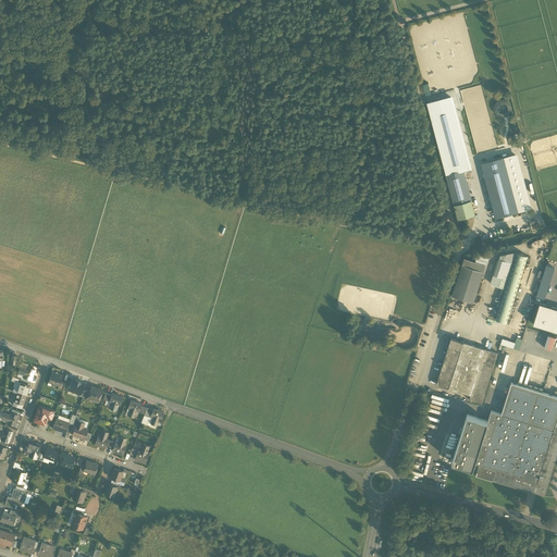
[(428,103),(432,116),(455,110),(452,97),(428,103)]
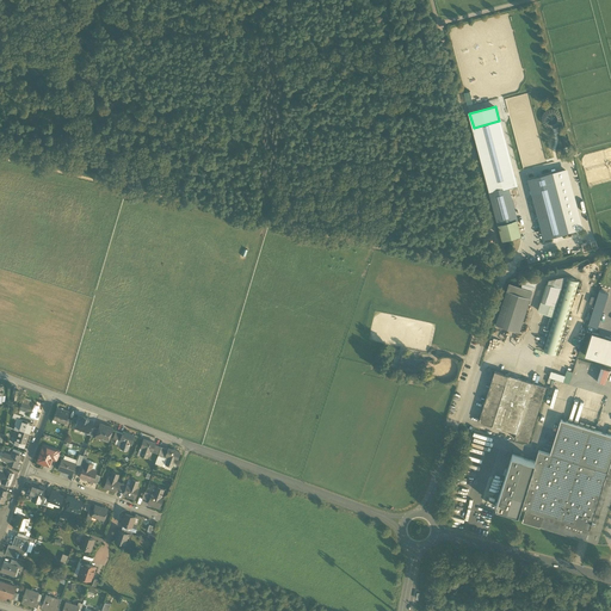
[(542,117),(542,119),(542,123),(544,125),(547,128),(549,128),(553,129),(556,128),(559,125),(561,122),(562,118),(561,115),(559,111),(555,109),(551,109),(548,110),(545,111),(543,113),(542,117)]
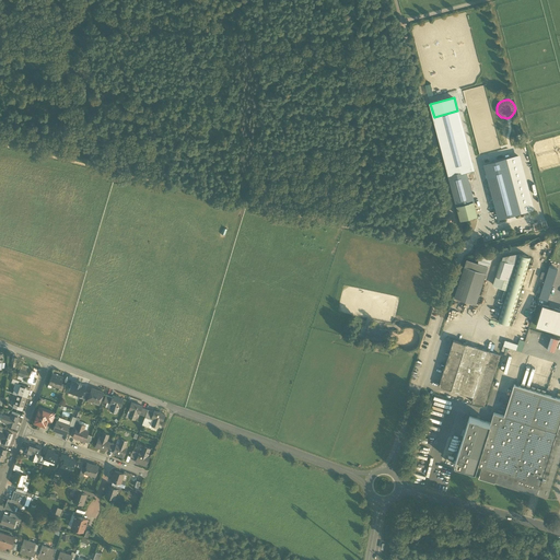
[(473,168),(457,111),(434,117),(450,174),(465,171),(473,168)]
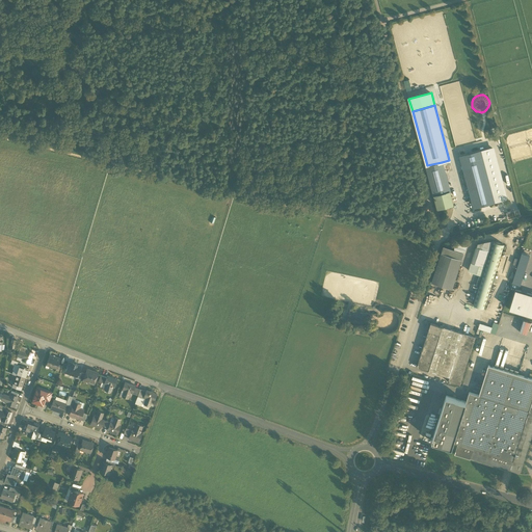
[(506,198),(493,149),(461,156),(475,207),(506,198)]
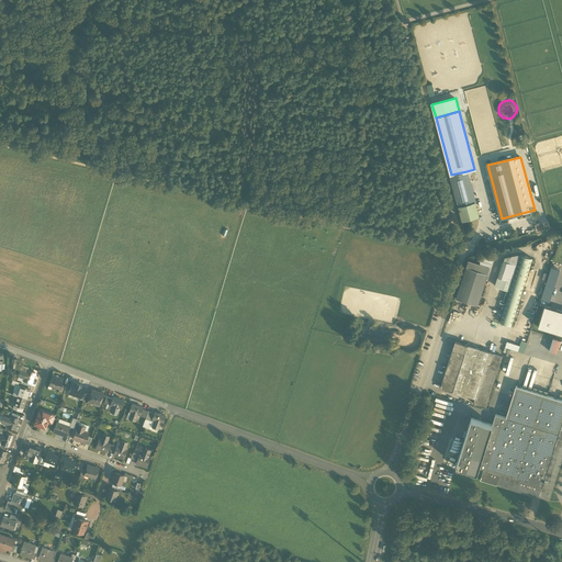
[(475,202),(467,171),(451,175),(459,206),(475,202)]
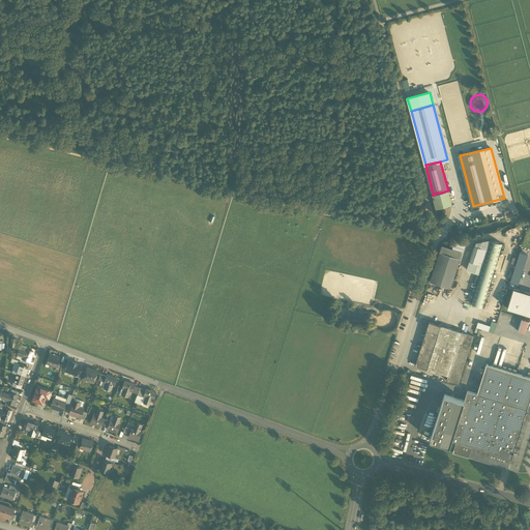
[(433,195),(436,207),(451,203),(448,190),(433,195)]
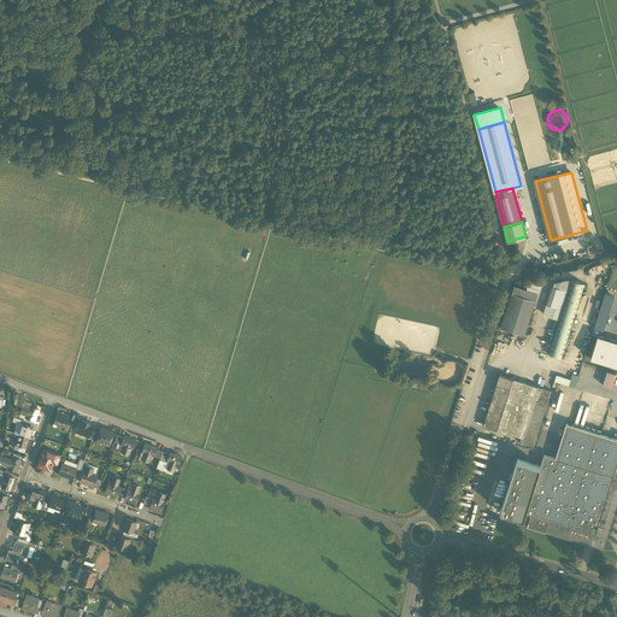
[(547,305),(562,309),(571,280),(570,280),(554,282),(547,305)]
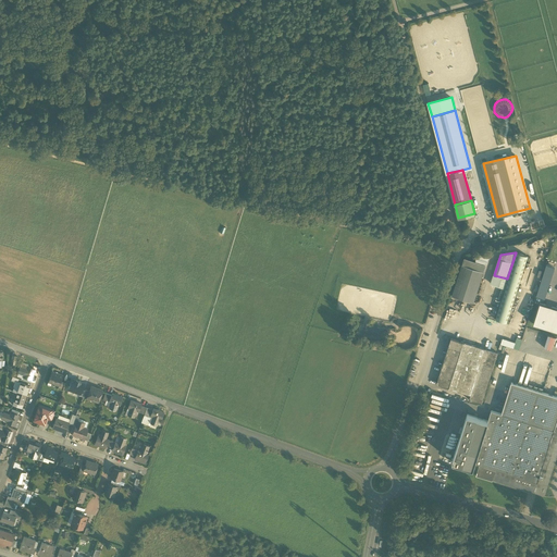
[(495,320),(507,323),(528,256),(516,252),(495,320)]
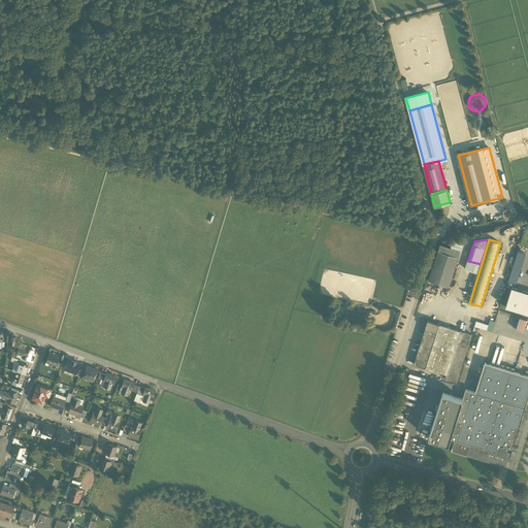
[(452,241),(451,248),(460,251),(464,242),(464,241),(452,241)]
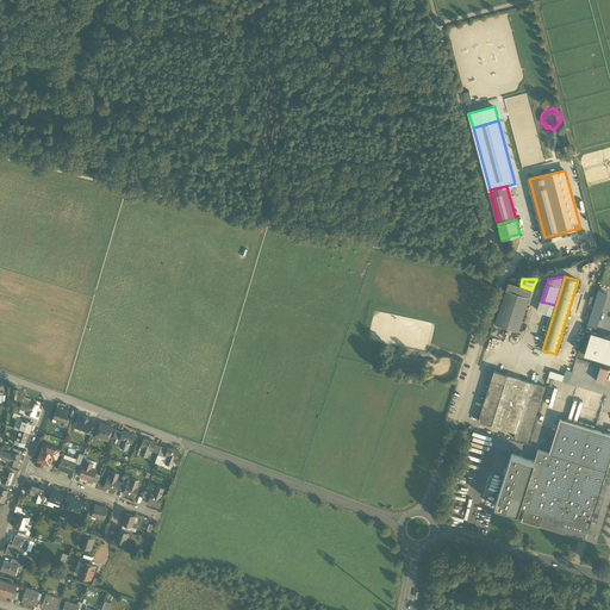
[(509,281),(506,290),(529,297),(531,290),(521,286),(509,281)]
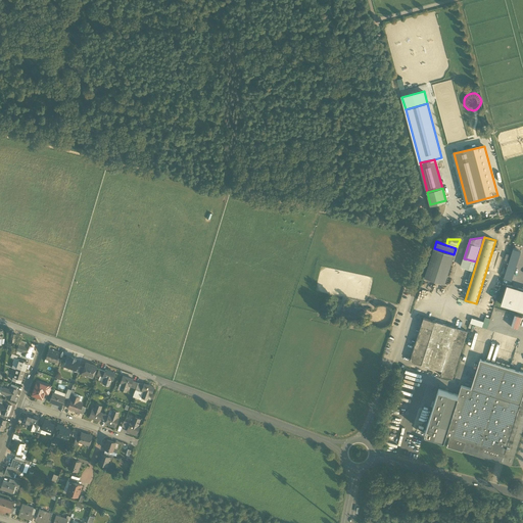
[(444,284),(454,254),(434,248),(433,248),(424,278),(444,284)]
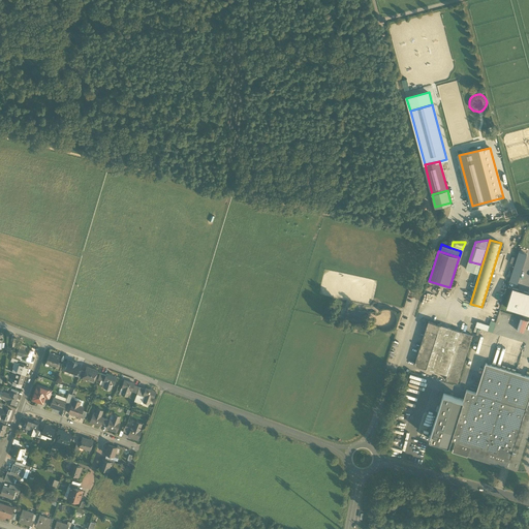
[(527,253),(519,251),(509,281),(518,283),(527,253)]
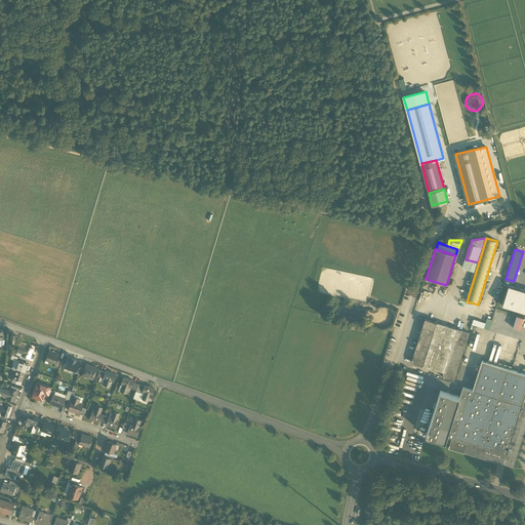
[(502,305),(524,312),(524,290),(509,285),(502,305)]
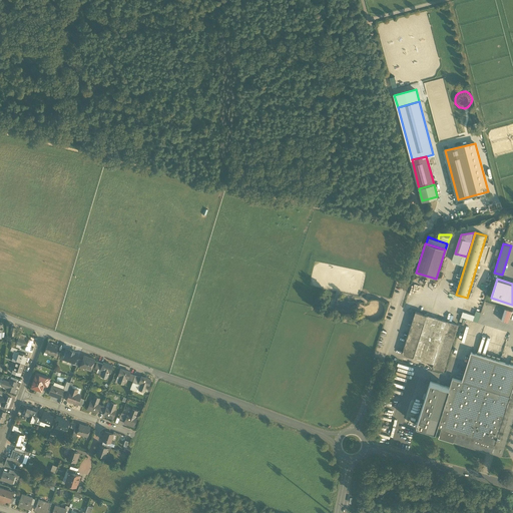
[(335,309),(351,312),(353,301),(338,298),(335,309)]
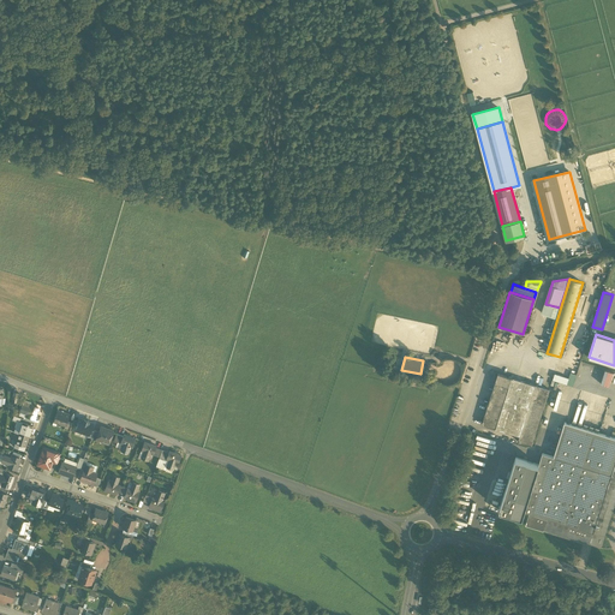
[(571,372),(568,377),(555,372),(553,380),(573,386),(577,374),(571,372)]
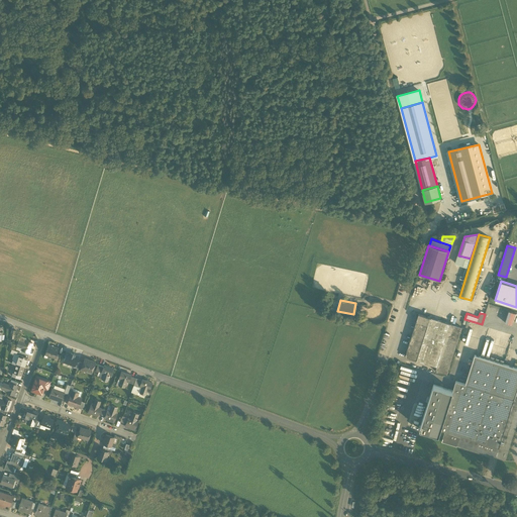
[(417,321),(428,325),(431,317),(419,314),(417,321)]
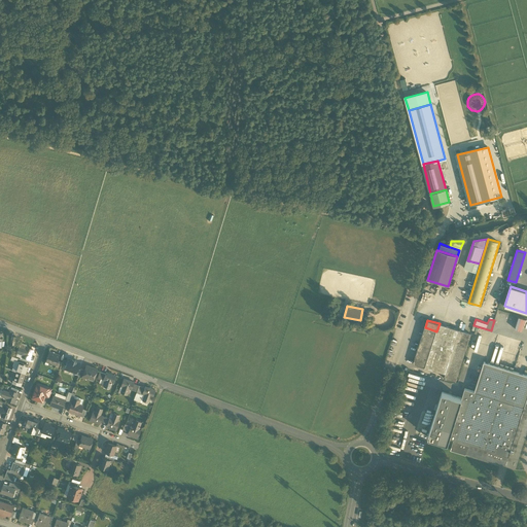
[(440,323),(436,331),(428,359),(425,367),(445,374),(459,329),(440,323)]
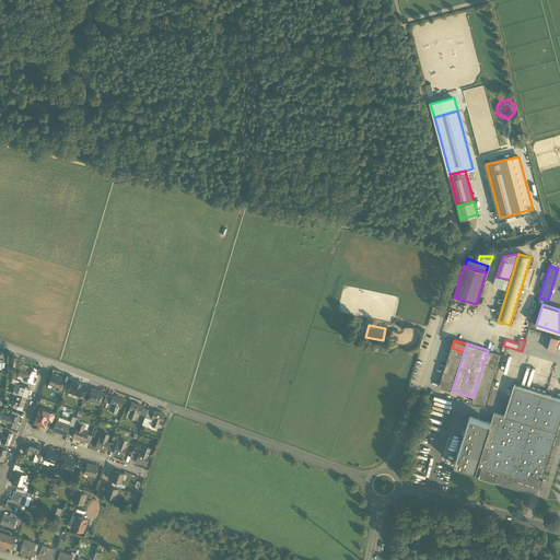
[(452,348),(442,378),(455,382),(464,352),(452,348)]
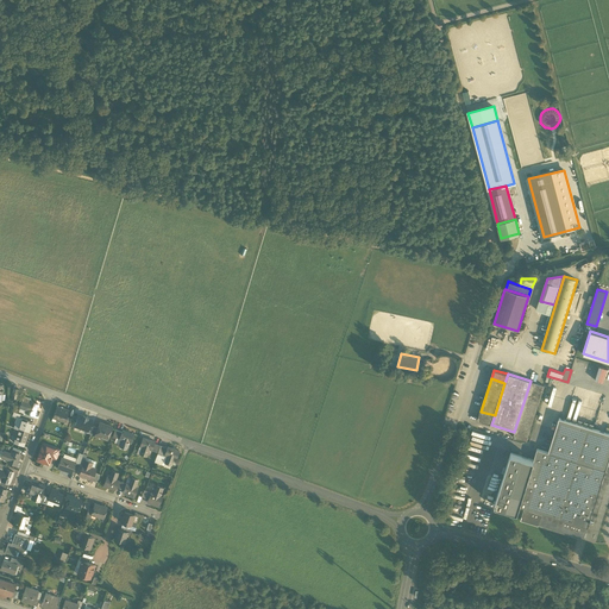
[(544,385),(531,381),(514,432),(513,437),(526,441),(544,385)]
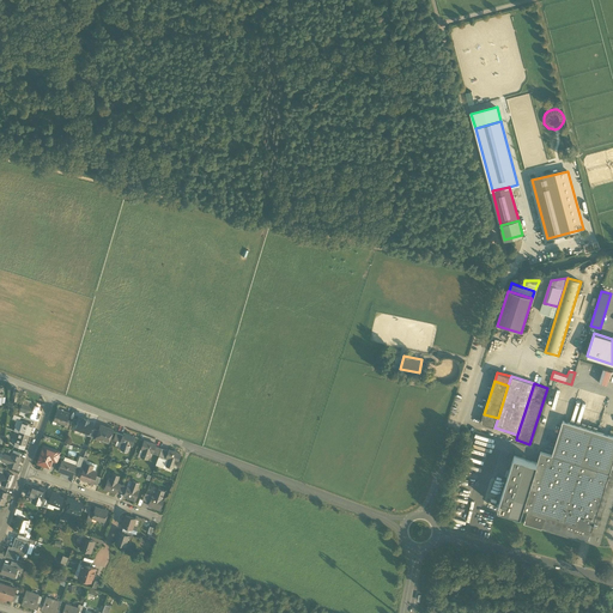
[(38,407),(30,404),(29,406),(22,404),(20,410),(26,412),(26,414),(32,417),(35,418),(38,407)]
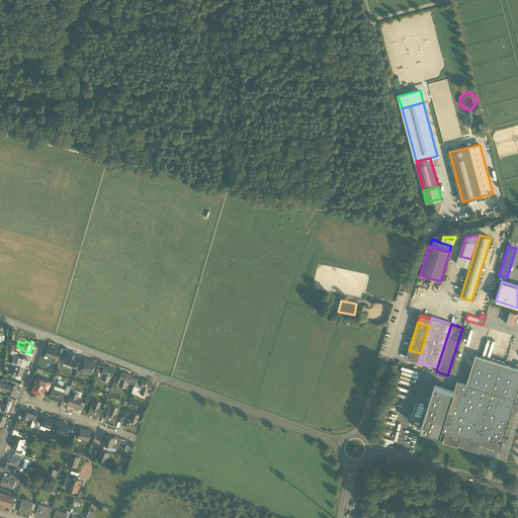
[(50,357),(55,359),(57,354),(58,349),(49,346),(45,355),(50,357)]
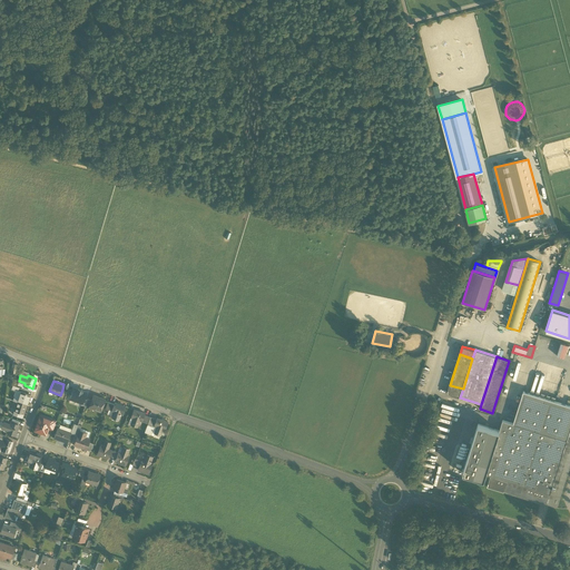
[(460,397),(463,389),(450,385),(448,393),(460,397)]
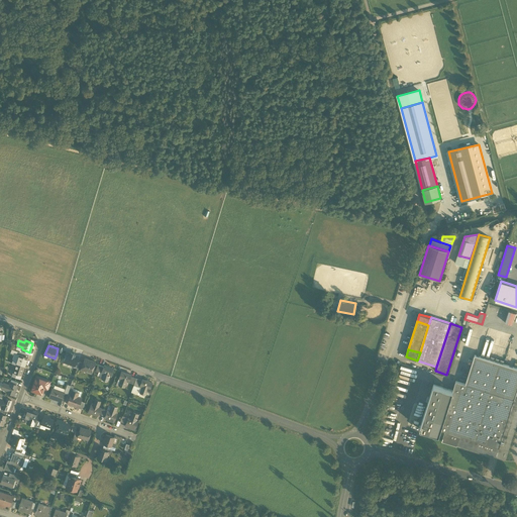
[(78,355),(67,351),(64,360),(75,365),(76,362),(78,355)]
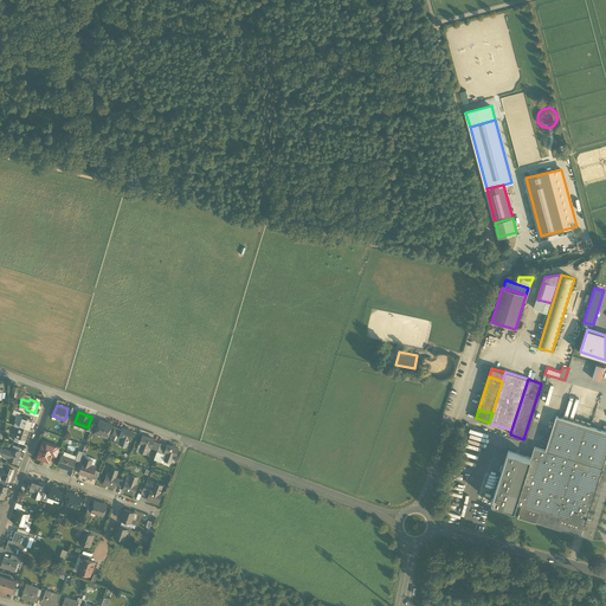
[(17,442),(24,444),(32,420),(19,416),(15,414),(14,414),(13,420),(15,420),(14,426),(18,427),(14,439),(17,440),(17,442)]
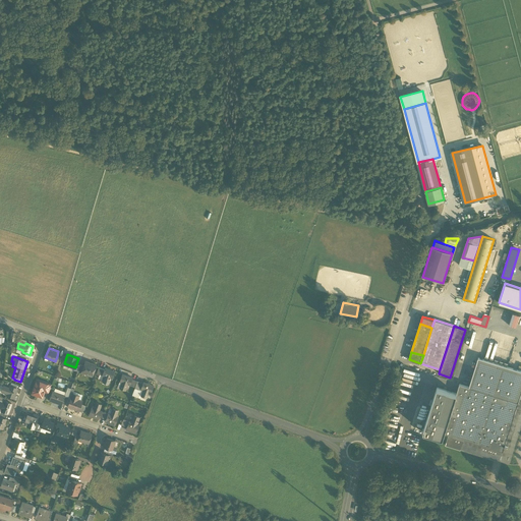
[(483,359),(507,365),(508,362),(484,356),(483,359)]
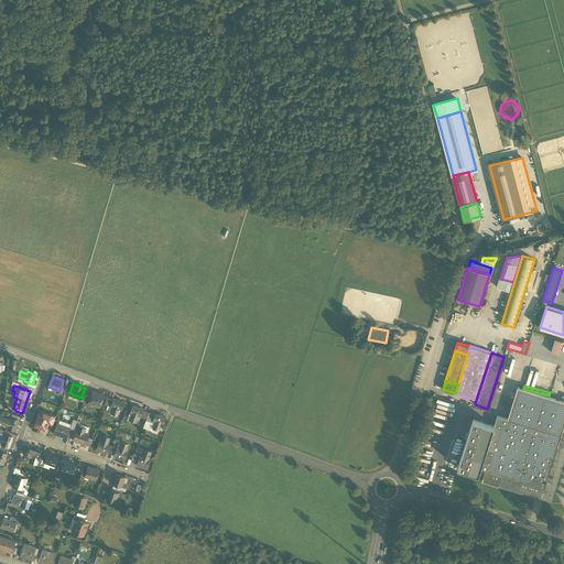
[(563,401),(518,387),(508,419),(561,435),(563,425),(563,401)]
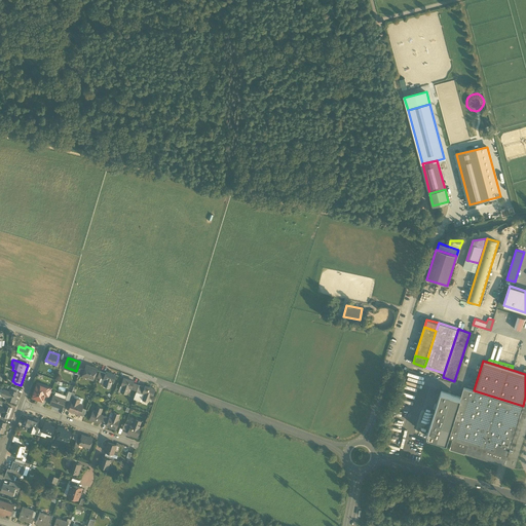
[(88,378),(92,380),(97,368),(86,364),(84,369),(82,375),(83,374),(88,376),(88,378)]
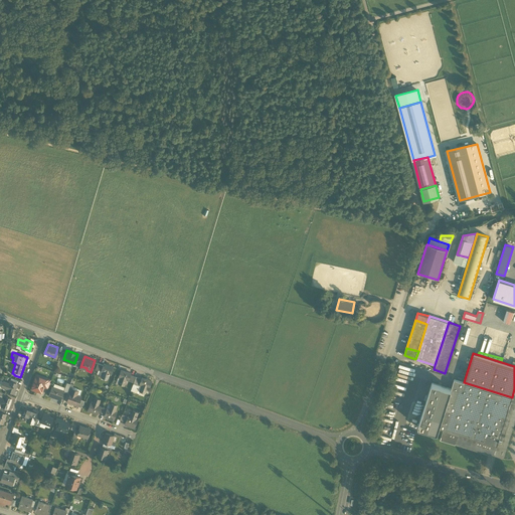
[(102,377),(107,379),(109,374),(111,374),(113,367),(104,364),(103,365),(101,371),(104,372),(102,377)]
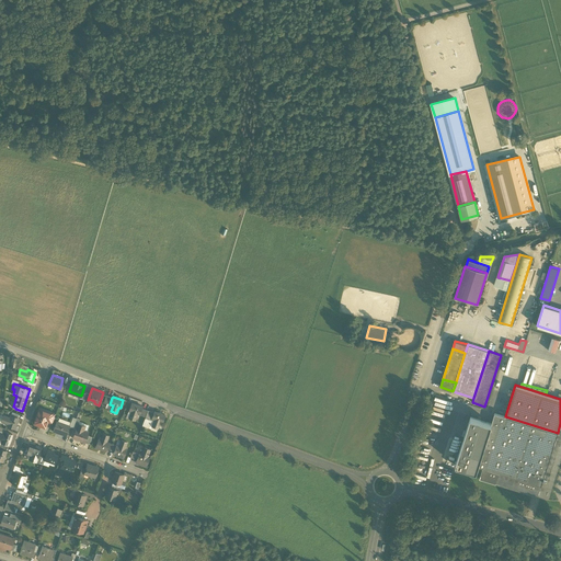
[(128,418),(135,420),(137,414),(139,415),(141,409),(142,408),(132,403),(129,411),(132,412),(128,418)]
